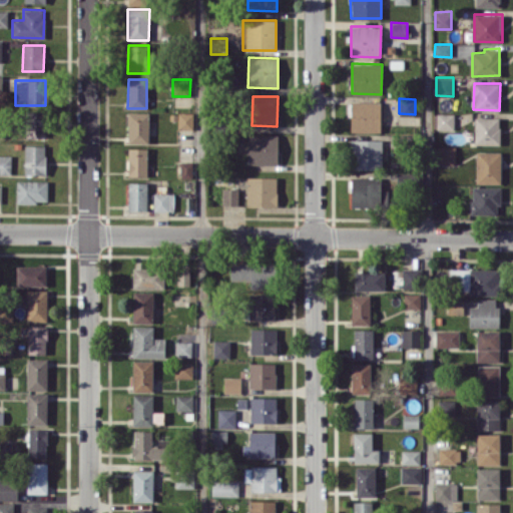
[(381,132),(381,102),(351,101),(351,131),(381,132)]
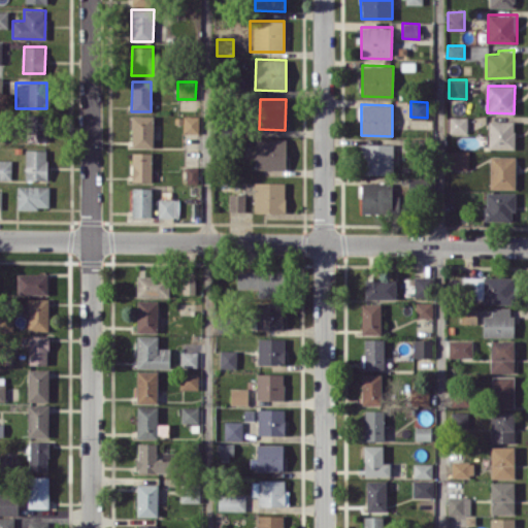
[(46,141),(46,114),(24,114),(24,140),(46,141)]
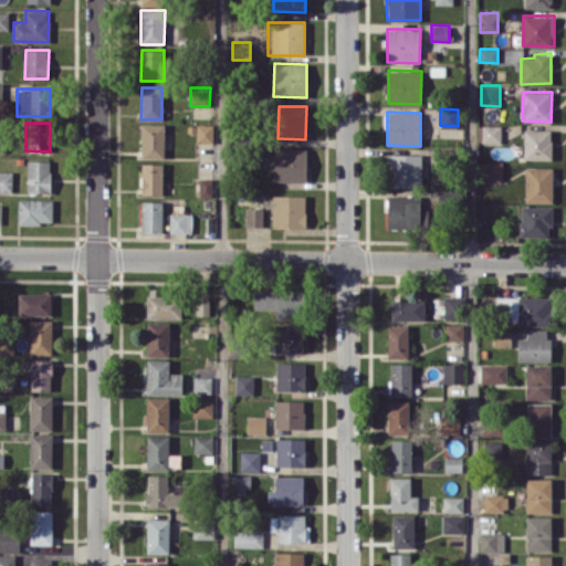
[(164,158),(165,124),(142,123),(140,158),(164,158)]
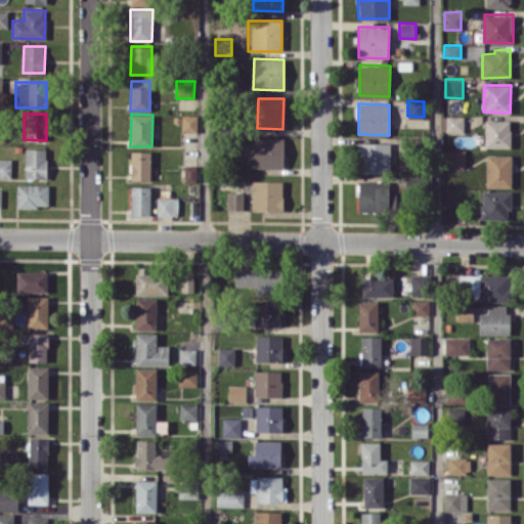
[(198,115),(181,116),(182,132),(199,132),(198,115)]
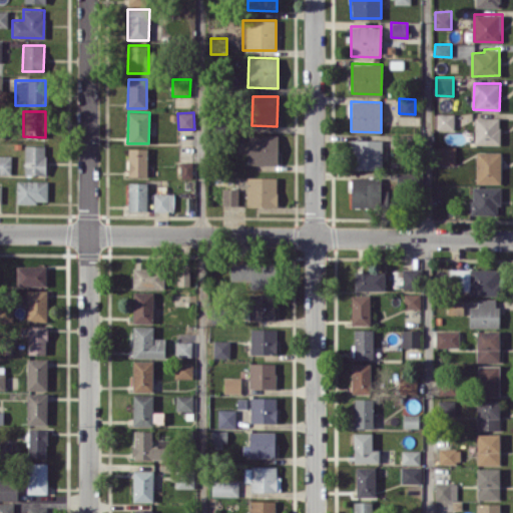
[(454,113),(434,113),(433,128),(454,128),(454,113)]
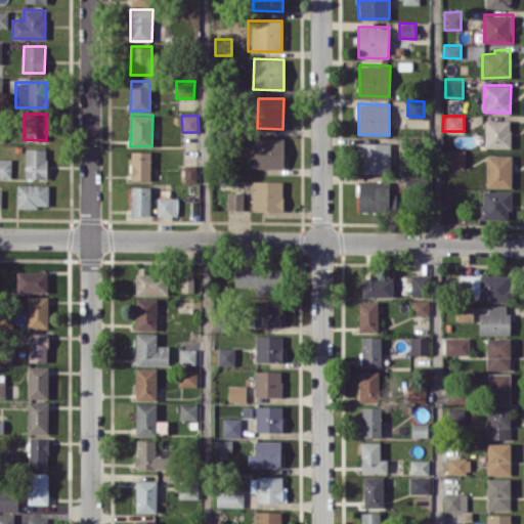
[(485,147),(511,147),(511,120),(484,120),(485,147)]
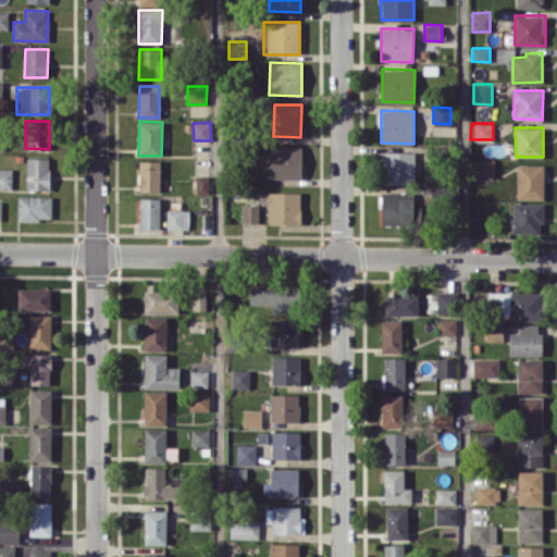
[(269,178),(301,180),(301,147),(270,146),(269,178)]
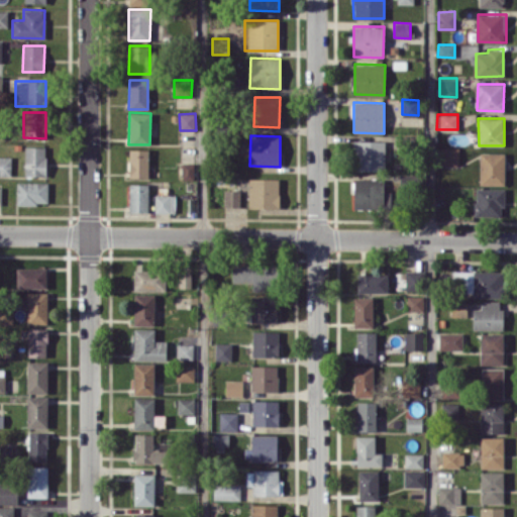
[(353,171),(385,171),(386,141),(354,140),(353,171)]
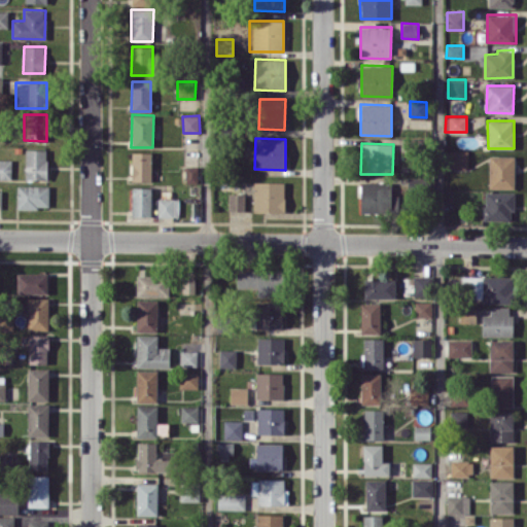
[(25,178),(46,179),(47,150),(26,149),(25,178)]
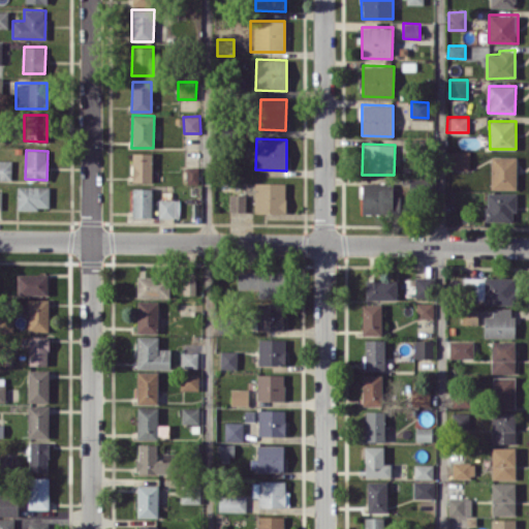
[(450,169),(469,169),(470,151),(452,151),(450,169)]
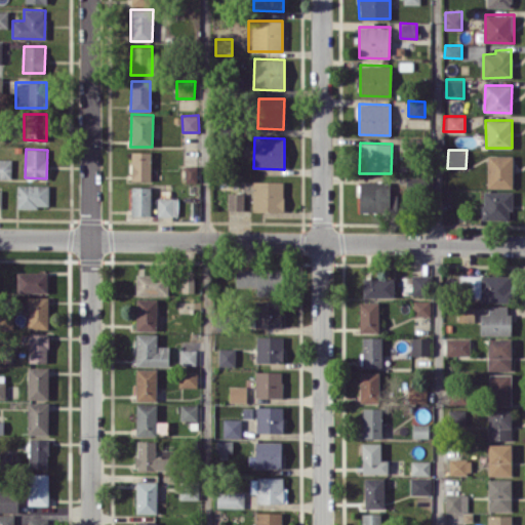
[(131,179),(150,180),(151,152),(131,151),(131,179)]
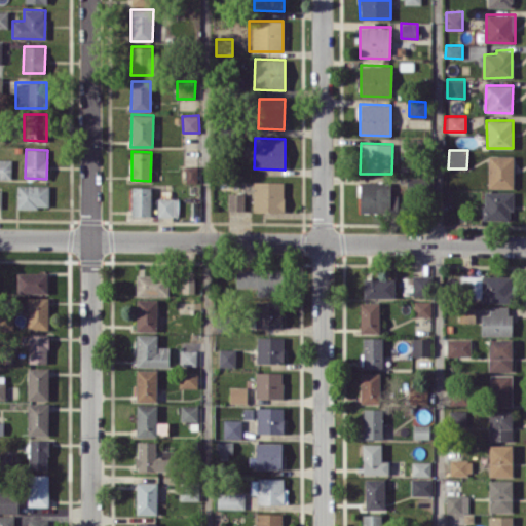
[(513,188),(514,155),(488,155),(488,188),(513,188)]
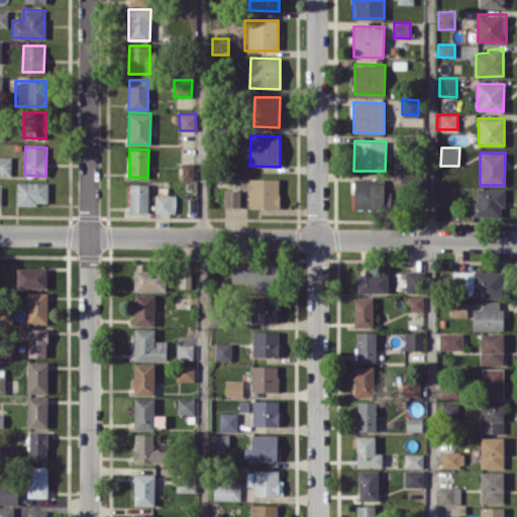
[(193,180),(194,164),(182,163),(182,179),(193,180)]
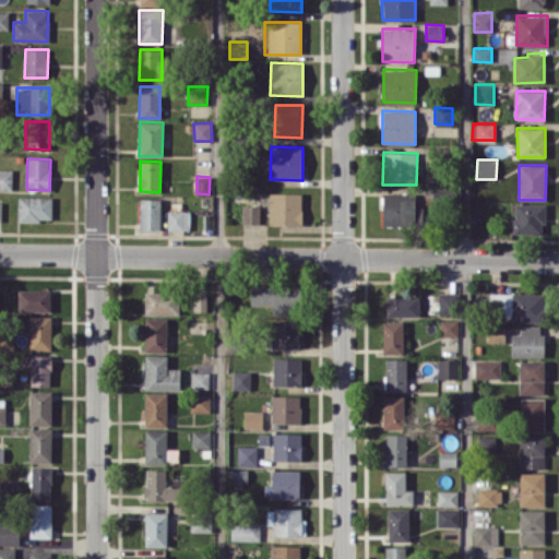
[(301,193),(270,192),(269,225),(301,225),(301,193)]
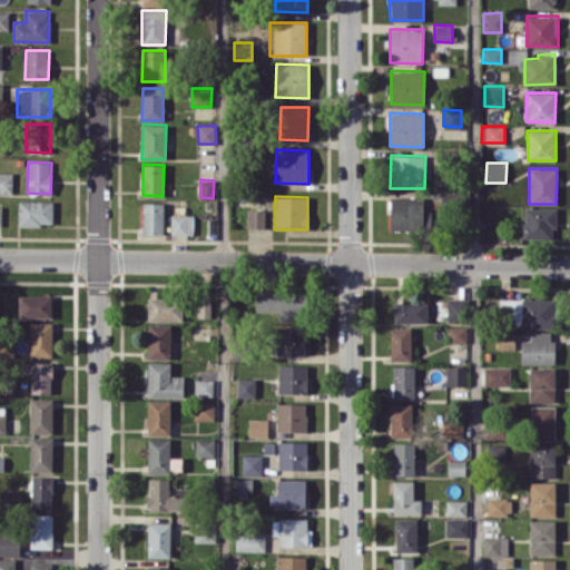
[(390,229),(424,229),(425,197),(390,196),(390,229)]
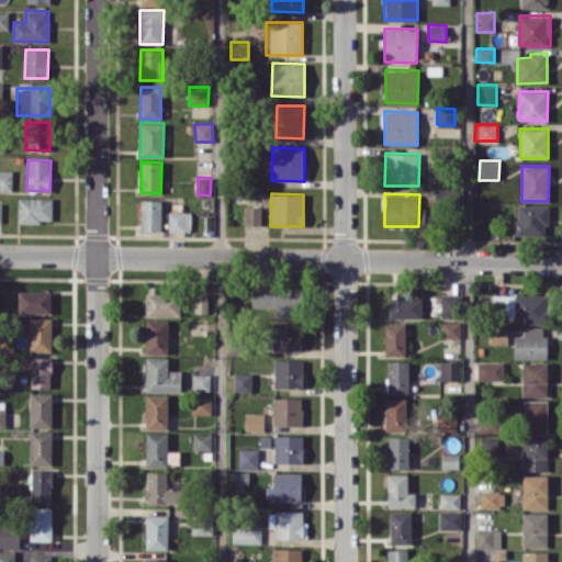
[(53,199),(19,198),(18,222),(52,222),(53,199)]
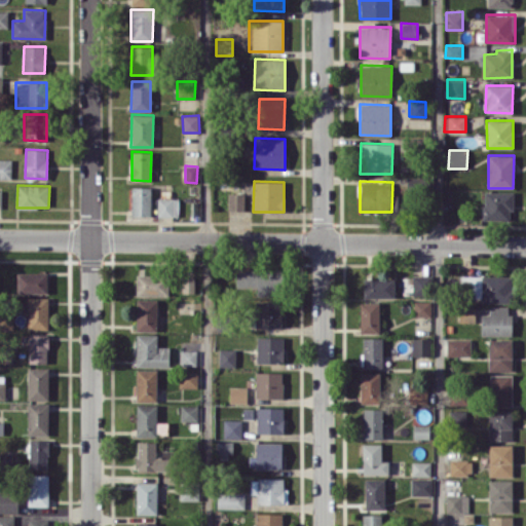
[(133,216),(151,216),(151,186),(132,187),(133,216)]
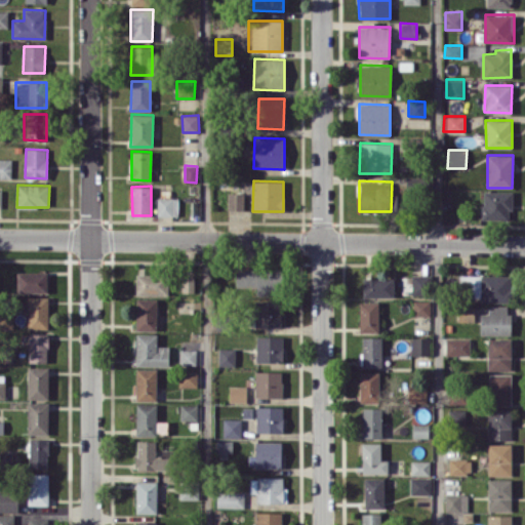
[(511,191),(483,191),(482,219),(511,219),(511,191)]
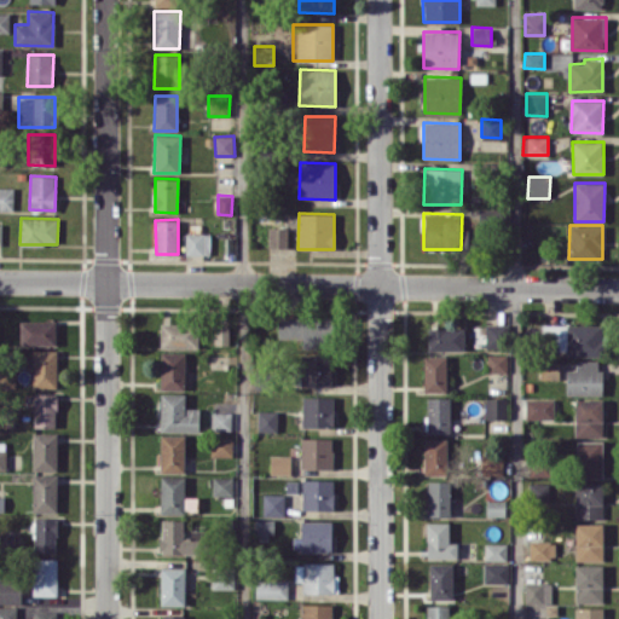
[(267,248),(288,248),(288,227),(268,227),(267,248)]
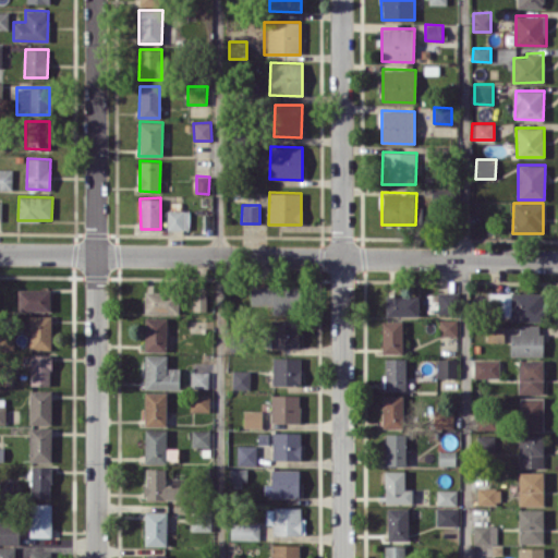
[(167,229),(189,229),(189,210),(168,210),(167,229)]
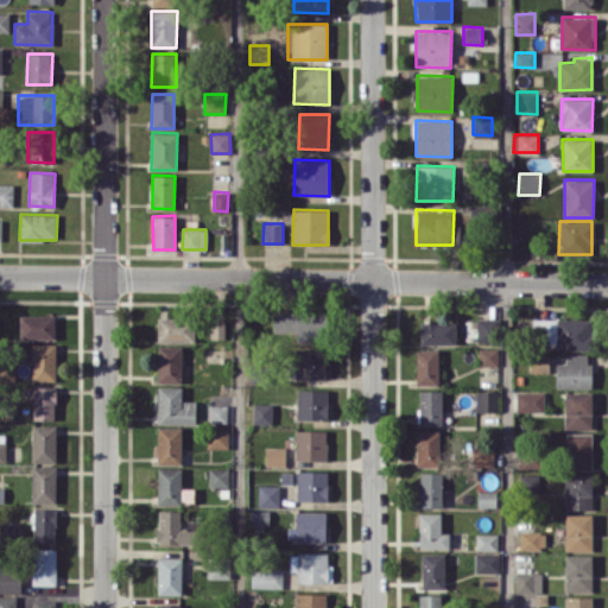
[(273,333),(297,333),(297,342),(328,342),(328,311),(273,312),(273,333)]
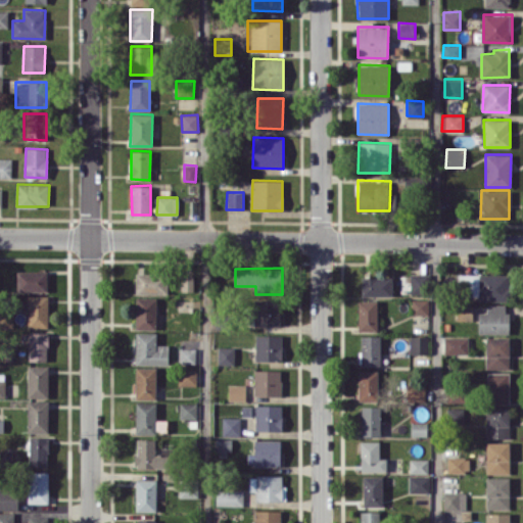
[(47,291),(47,270),(16,271),(16,292),(47,291)]
